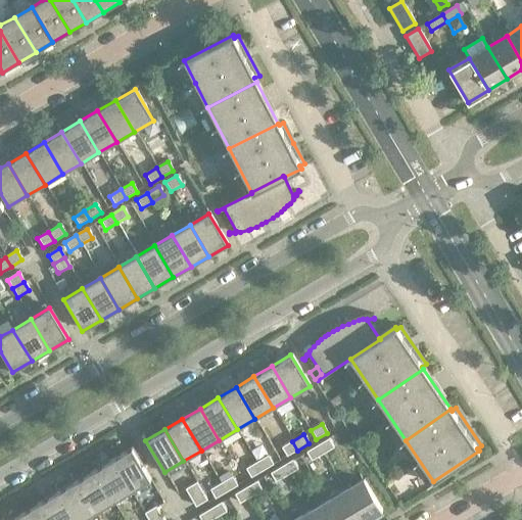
[(333,448),(328,439),(317,446),(323,455),(333,448)]
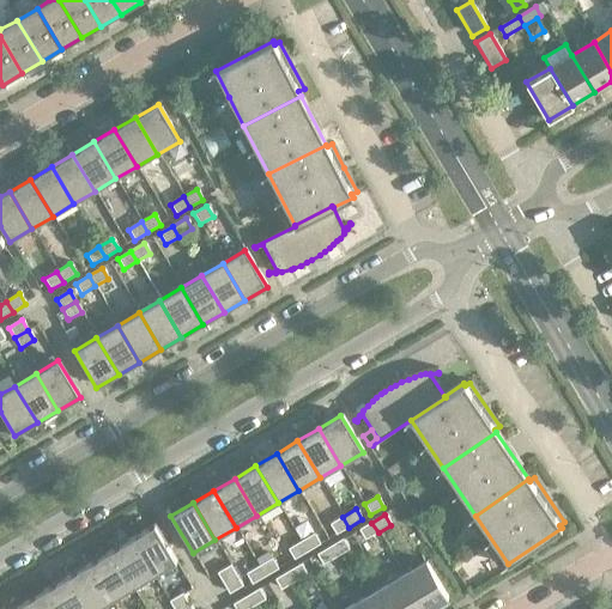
[(349,528),(343,517),(329,524),(335,535),(349,528)]
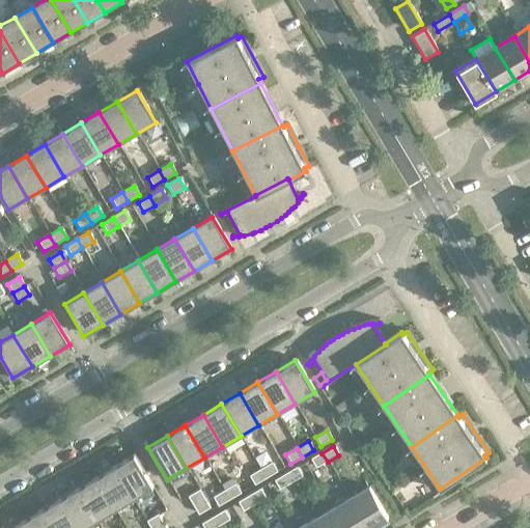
[(328,462),(322,453),(310,460),(316,469),(328,462)]
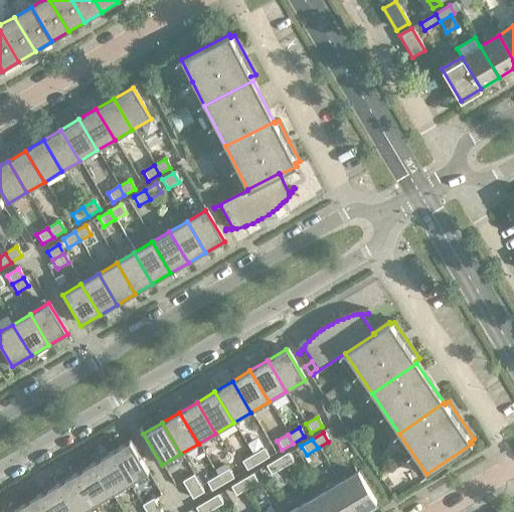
[(129,443),(111,454),(129,485),(148,474),(129,443)]
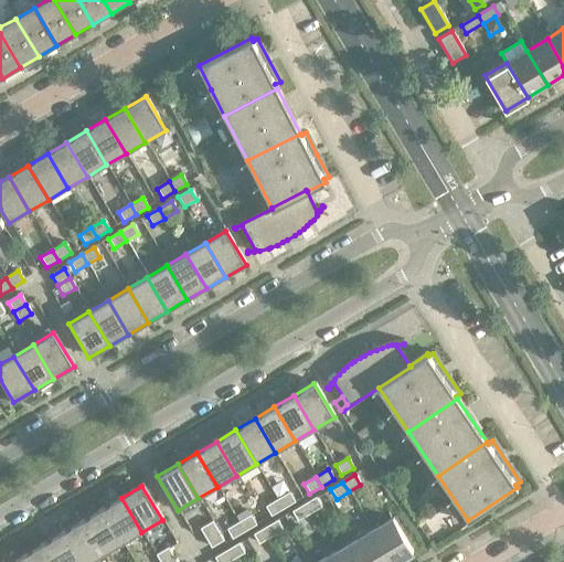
[(289,492),(277,500),(283,510),(295,502),(289,492)]
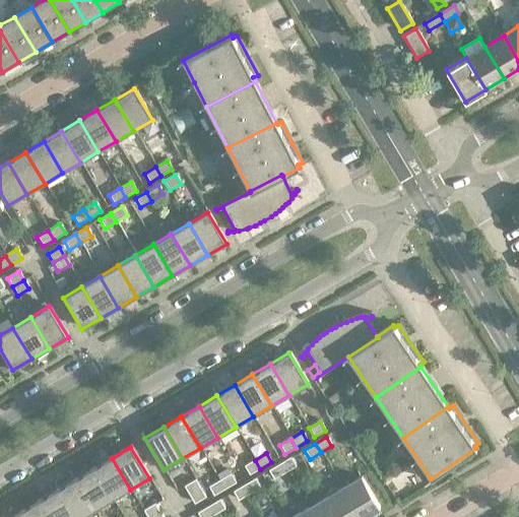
[(130,490),(112,458),(93,468),(113,500),(130,490)]
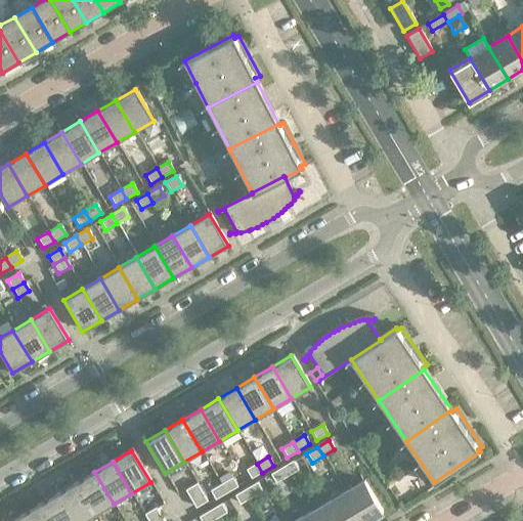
[(298,471),(293,462),(281,468),(287,477),(298,471)]
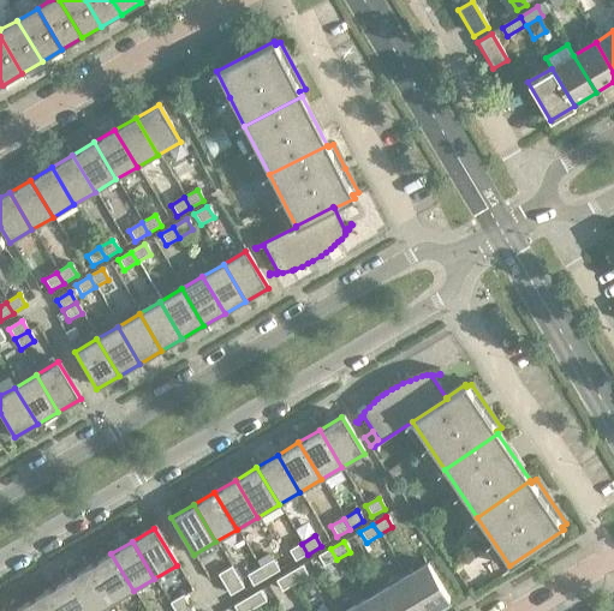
[(308,555),(302,544),(288,551),(294,562),(308,555)]
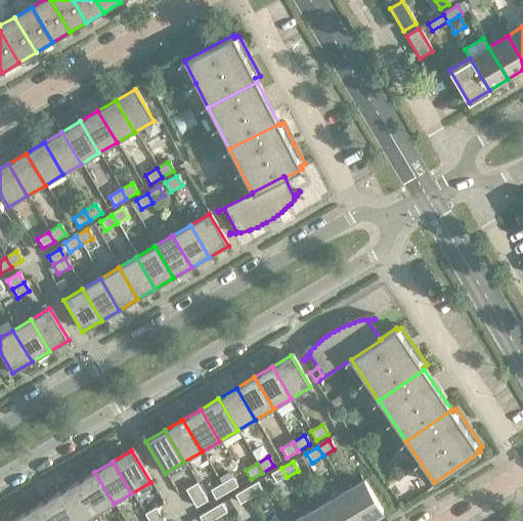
[(287,477),(281,468),(270,475),(275,484),(287,477)]
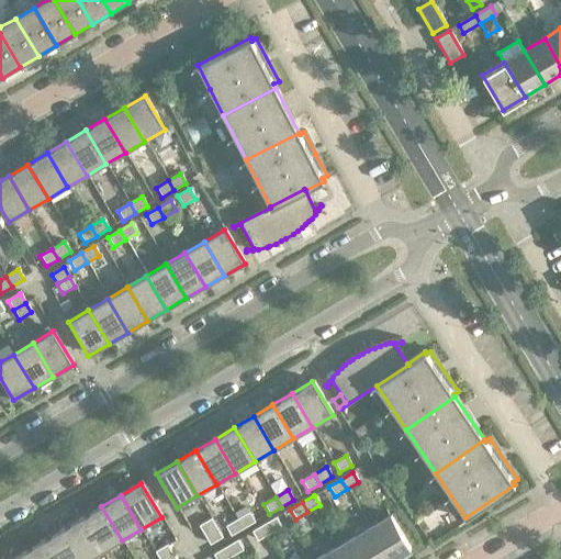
[(122,540),(101,506),(82,517),(102,551),(122,540)]
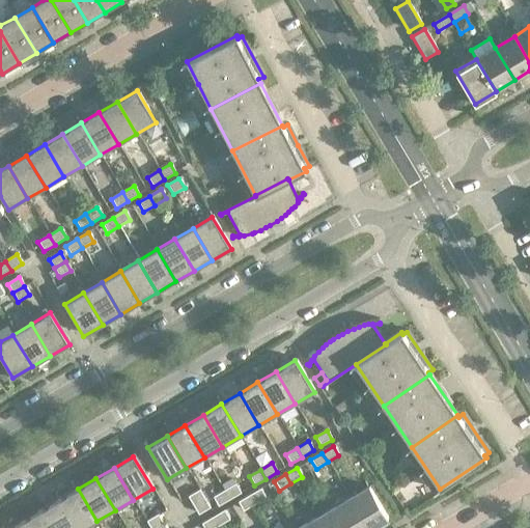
[(235,484),(224,491),(229,500),(241,494),(235,484)]
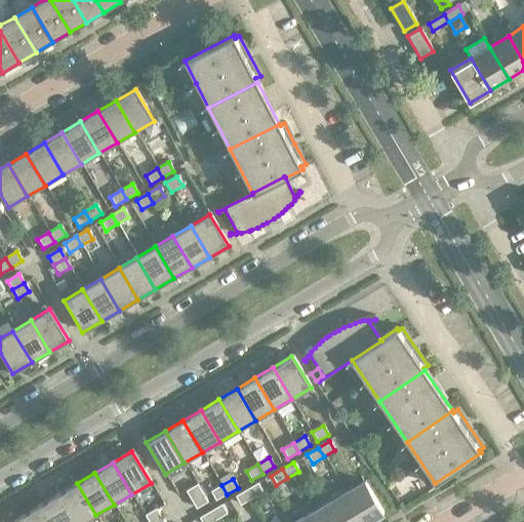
[(364,482),(346,493),(361,521),(370,521),(384,514),(364,482)]
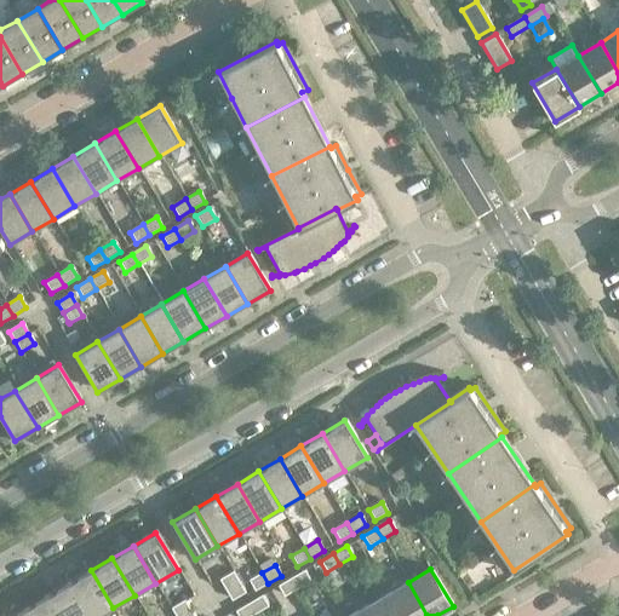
[(99,615),(113,608),(91,570),(69,583),(89,615),(99,615)]
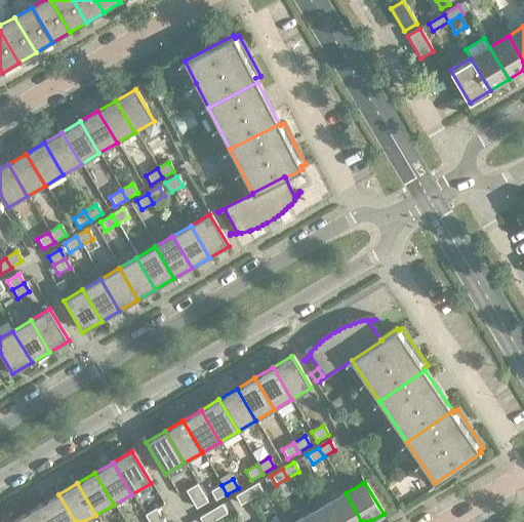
[(263,492),(257,484),(246,490),(251,499),(263,492)]
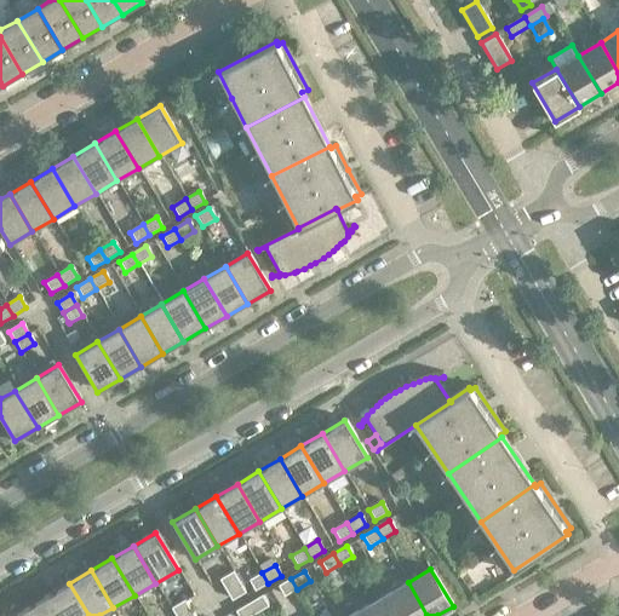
[(219,580),(221,582),(225,591),(239,582),(233,573),(219,580)]
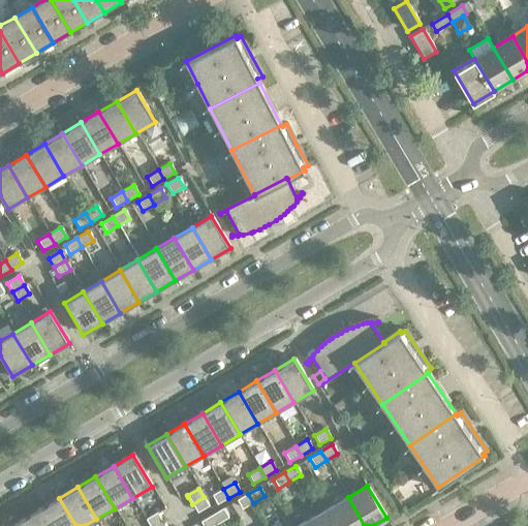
[(228,498),(223,489),(212,496),(217,505),(228,498)]
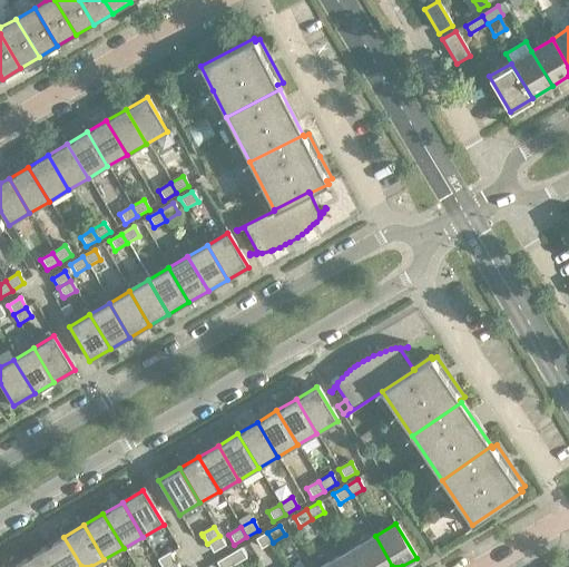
[(273,543),(267,533),(255,540),(261,549),(273,543)]
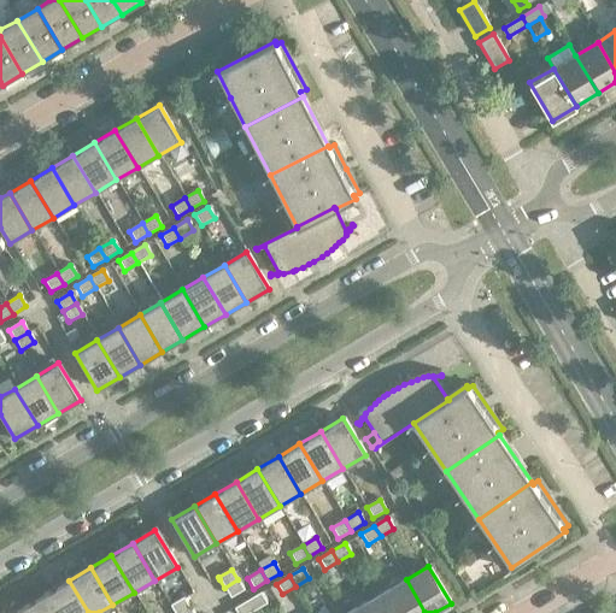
[(244,590),(238,579),(224,588),(230,599),(244,590)]
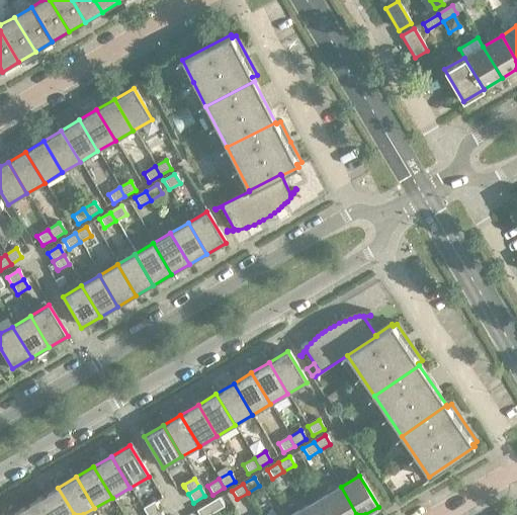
[(356,514),(341,487),(323,498),(333,514),(356,514)]
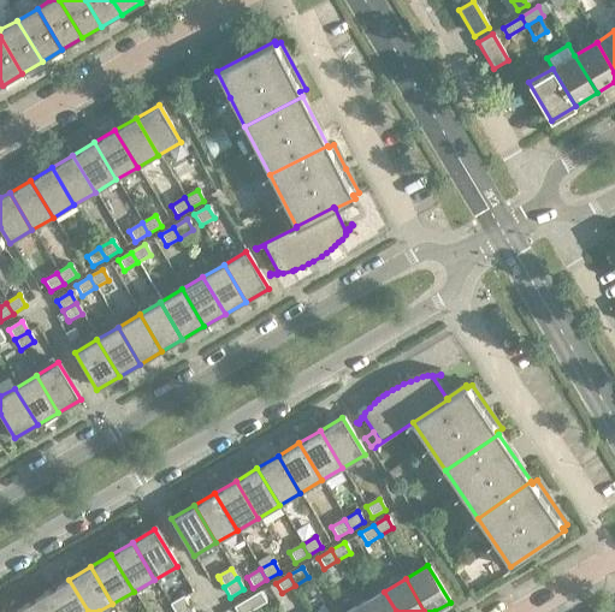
[(88,611),(69,580),(48,592),(59,611),(88,611)]
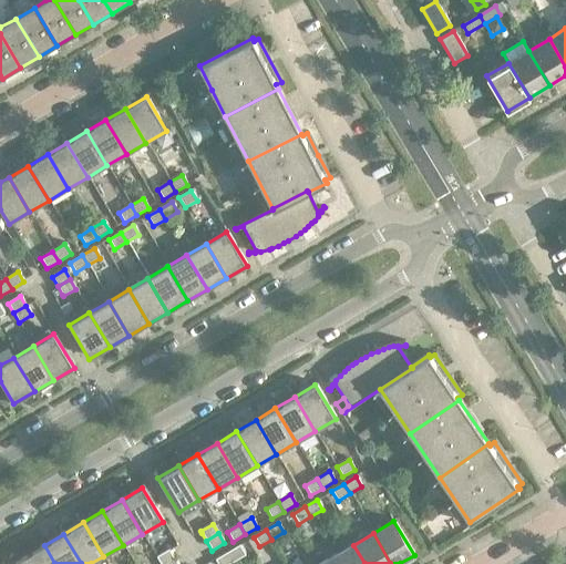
[(54,563),(44,545),(24,557),(28,563),(54,563)]
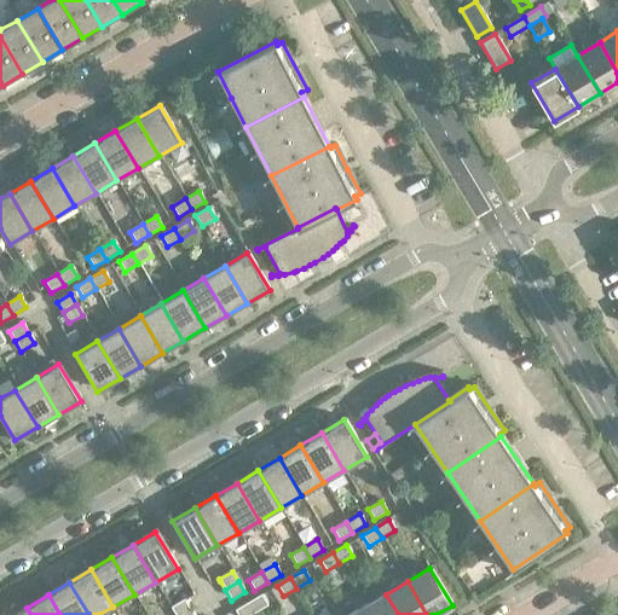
[(267,605),(261,595),(248,603),(254,614),(267,605)]
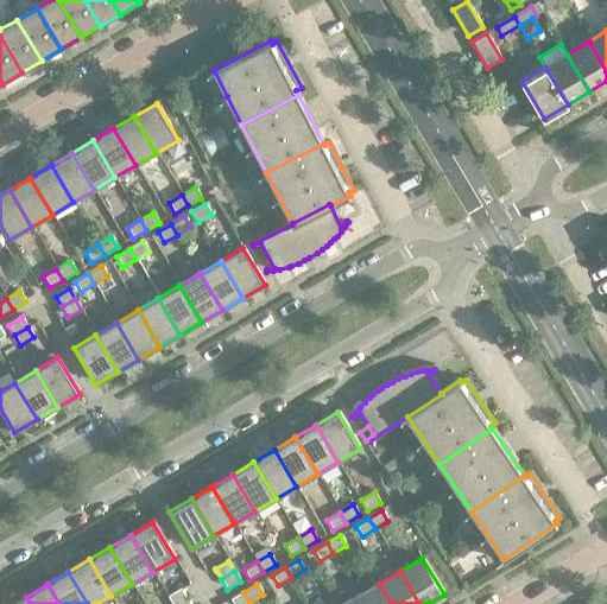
[(391,603),(379,584),(359,596),(362,603),(391,603)]
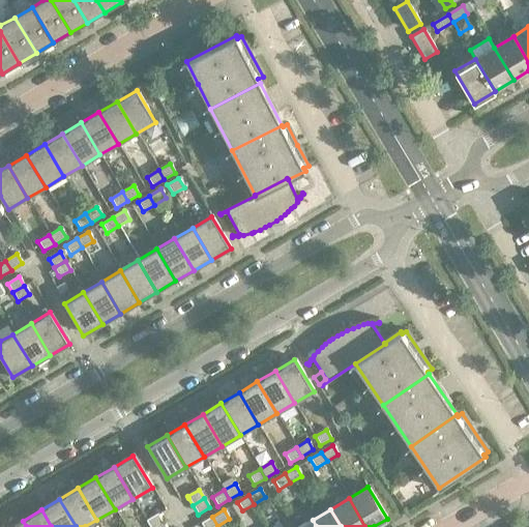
[(146,521),(149,526),(157,526),(163,523),(157,514),(146,521)]
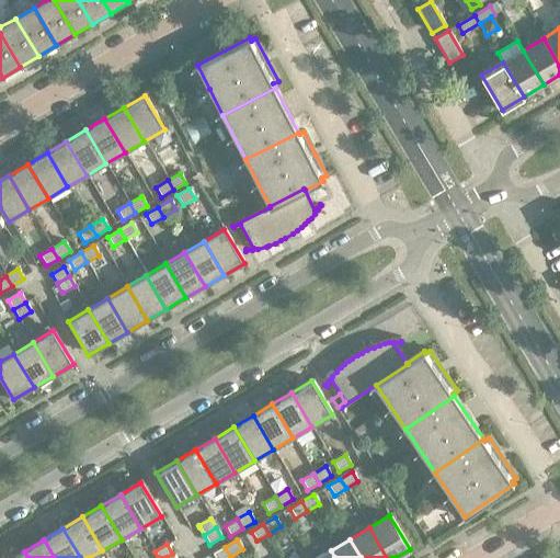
[(230,557),(225,547),(213,554),(215,557),(230,557)]
